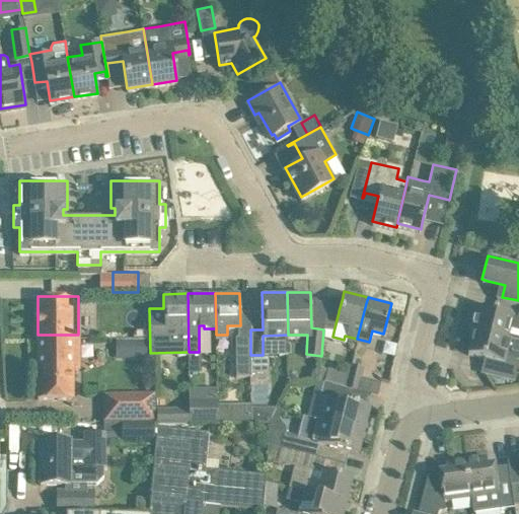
[(475,303),(469,327),(473,328),(475,328),(506,335),(510,336),(518,338),(518,306),(517,313),(512,312),(495,307),(475,303)]
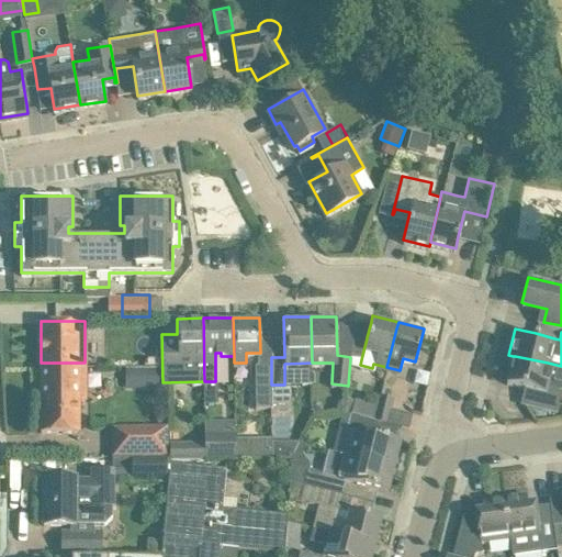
[(513,356),(506,380),(513,382),(524,385),(544,390),(541,404),(555,409),(561,387),(561,366),(552,364),(548,363),(515,356),(513,356)]
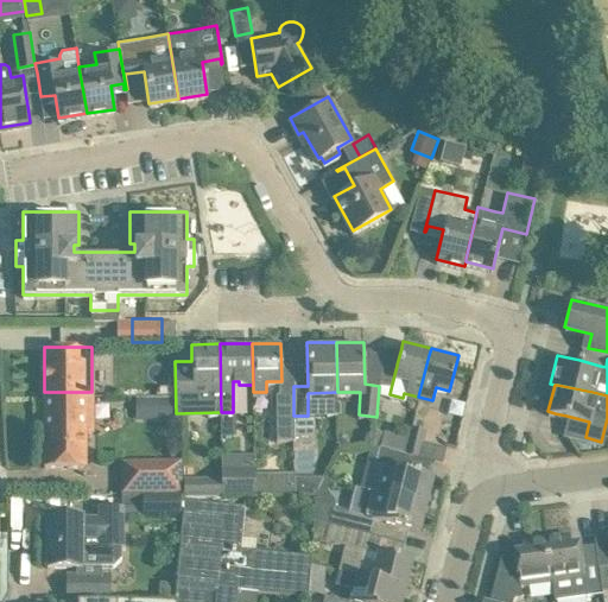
[(293,391),(276,392),(277,437),(293,437),(293,416),(293,391)]
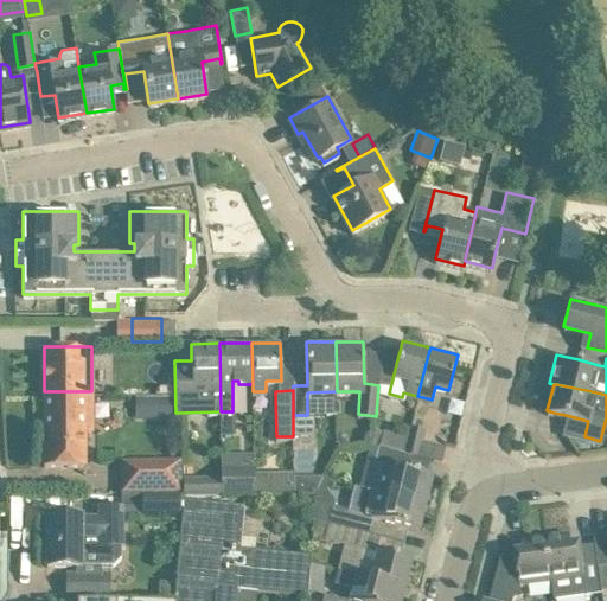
[(91,391),(44,391),(44,462),(84,462),(84,429),(91,429),(91,391)]
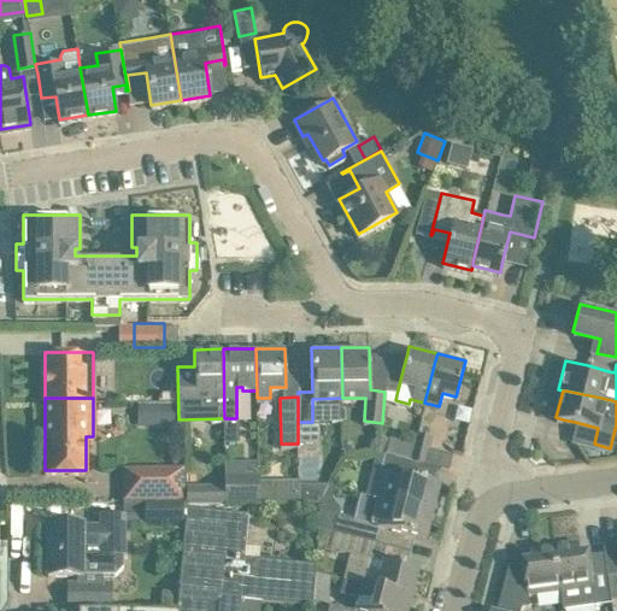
[(424,463),(432,435),(417,432),(415,442),(411,459),(424,463)]
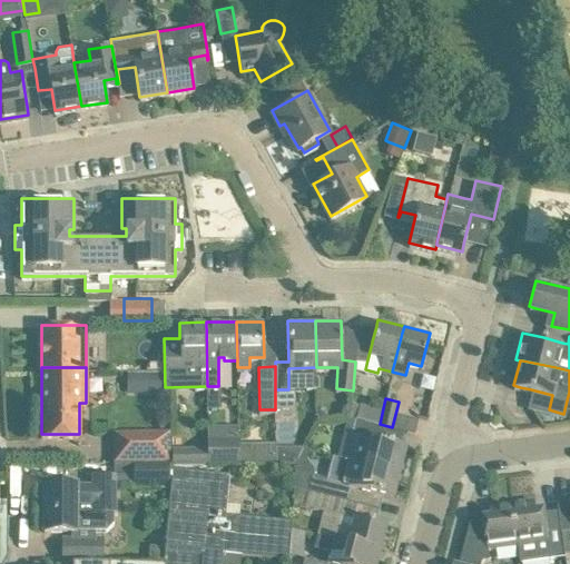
[(377,423),(380,424),(383,408),(360,403),(356,417),(377,423)]
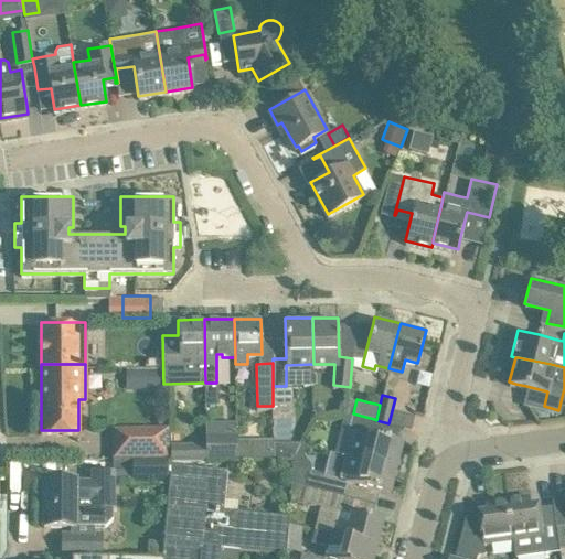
[(353,414),(350,428),(359,430),(366,432),(366,431),(369,425),(374,426),(376,420),(374,419),(353,414)]
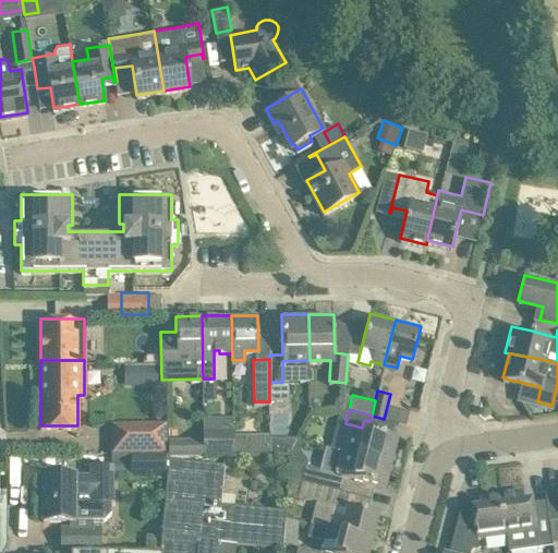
[(111,420),(111,448),(167,448),(167,420),(111,420)]
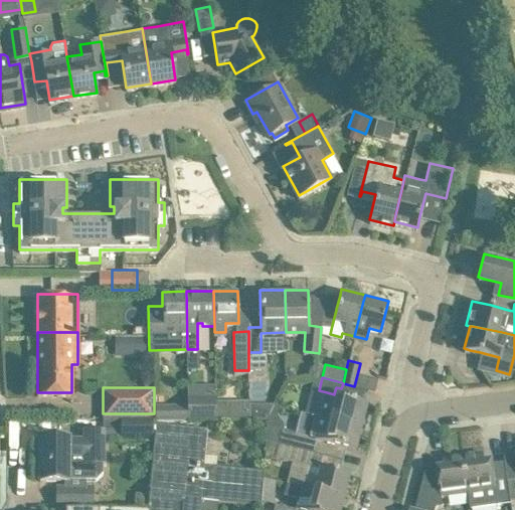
[(321,414),(321,415),(353,423),(361,426),(367,401),(365,400),(351,397),(334,393),(334,394),(327,392),(321,414)]
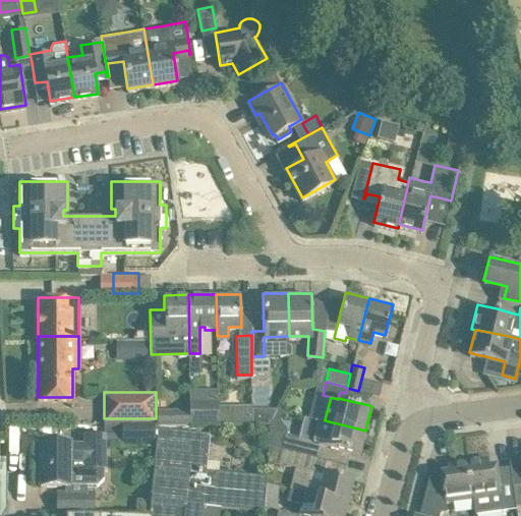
[(218,421),(218,403),(218,398),(189,398),(189,406),(189,421),(218,421)]
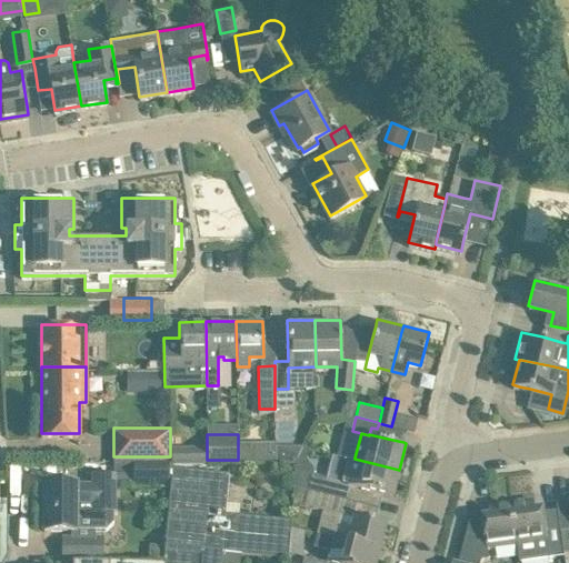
[(276,459),(276,443),(276,439),(238,440),(238,460),(276,459)]
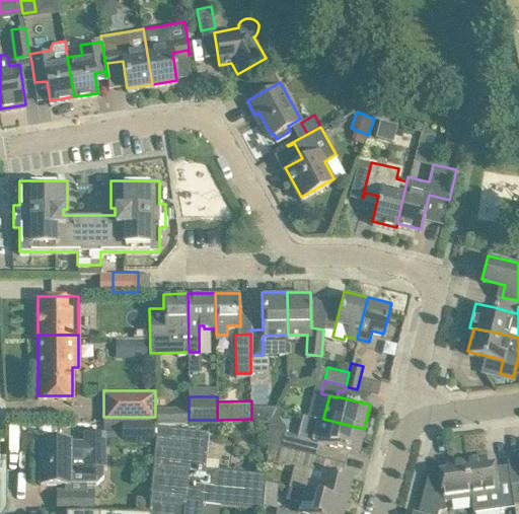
[(189,420),(189,405),(156,405),(156,420),(189,420)]
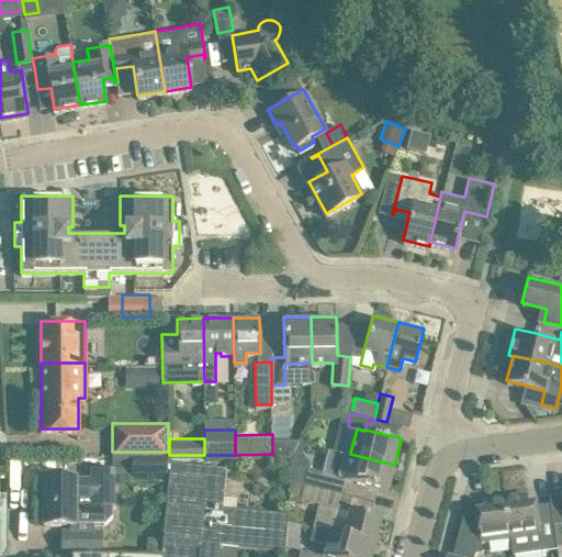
[(293,454),(293,449),(299,438),(272,438),(272,454),(293,454)]
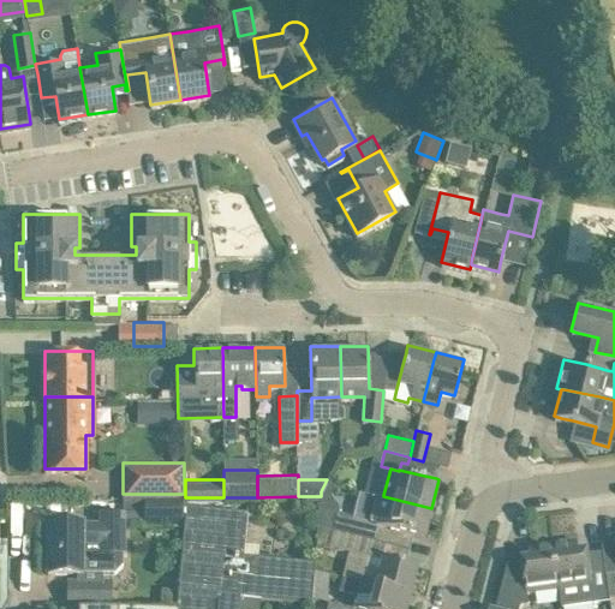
[(332,493),(321,491),(321,496),(318,524),(330,526),(380,538),(383,523),(338,511),(339,503),(332,493)]
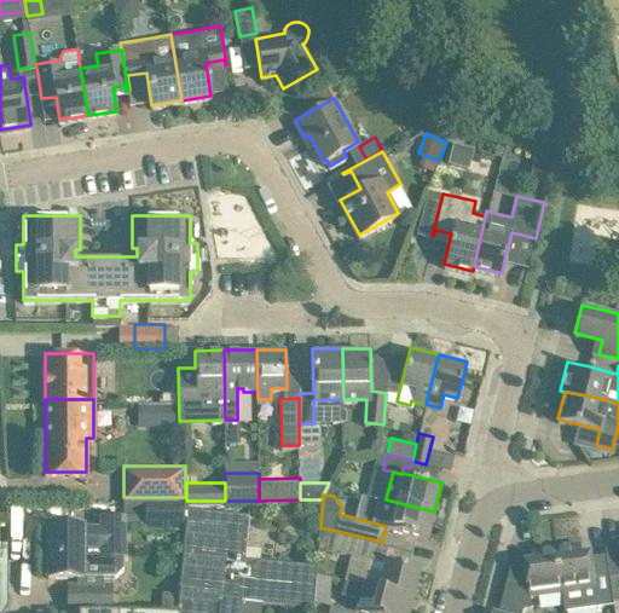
[(383,497),(376,524),(386,526),(386,528),(392,530),(404,533),(415,536),(427,538),(434,512),(424,509),(386,499),(386,498),(383,497)]
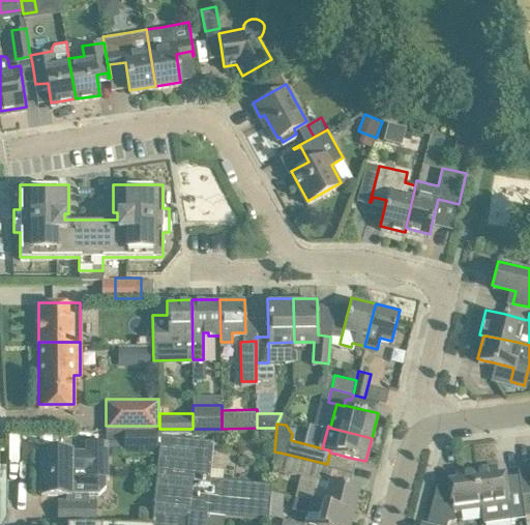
[(123,427),(123,451),(156,450),(156,427),(123,427)]
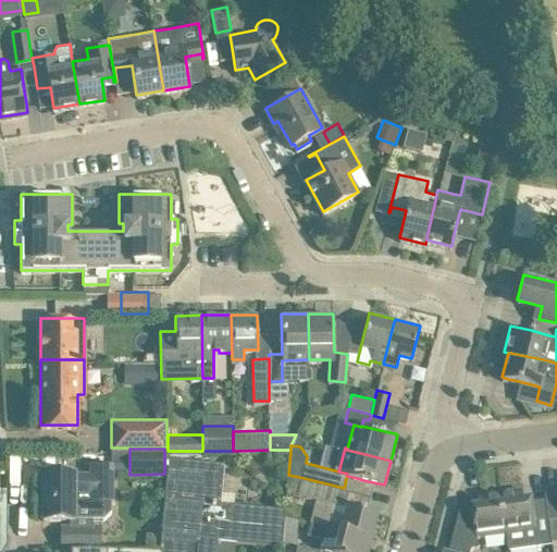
[(72,551),(71,551),(197,551),(198,548),(215,550),(217,538),(235,540),(282,546),(285,508),(220,501),(224,461),(169,455),(159,551),(113,550),(72,551)]
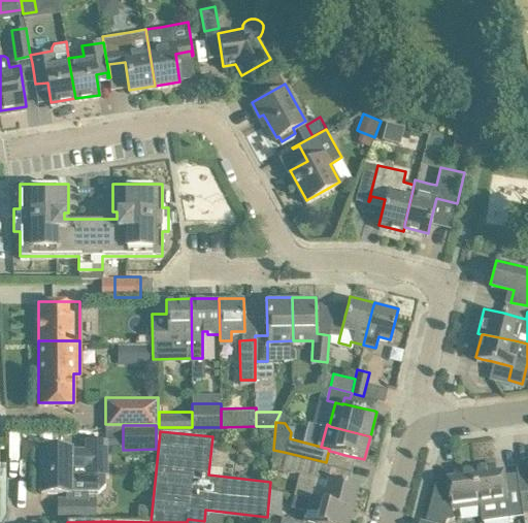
[(94,515),(94,496),(88,496),(88,489),(99,489),(105,482),(104,438),(86,438),(86,447),(70,447),(70,445),(40,445),(40,489),(65,489),(65,496),(58,496),(58,515),(94,515)]
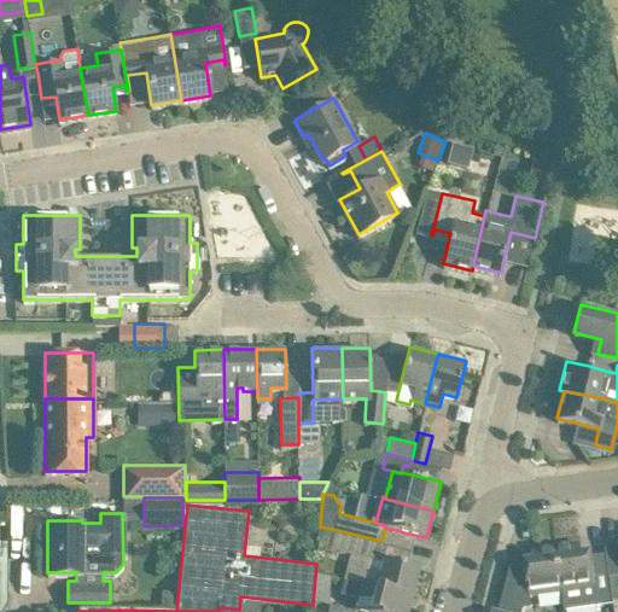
[(332,529),(327,546),(377,559),(382,541),(332,529)]
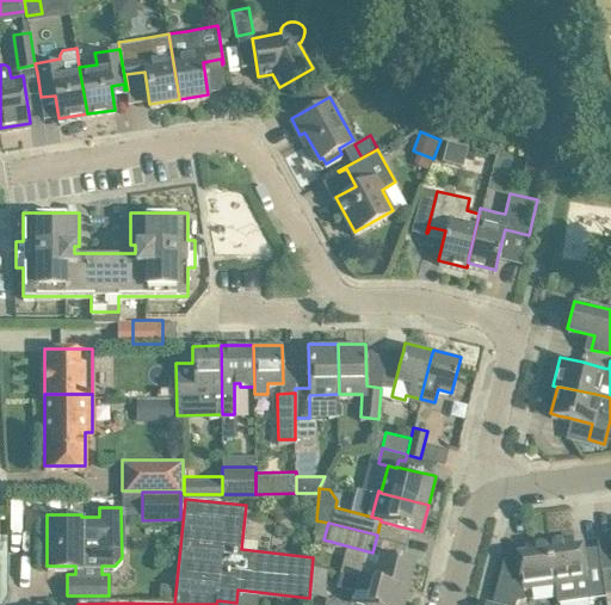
[(575,543),(574,533),(550,537),(556,581),(559,599),(605,593),(602,567),(603,567),(599,544),(585,547),(584,542),(575,543)]
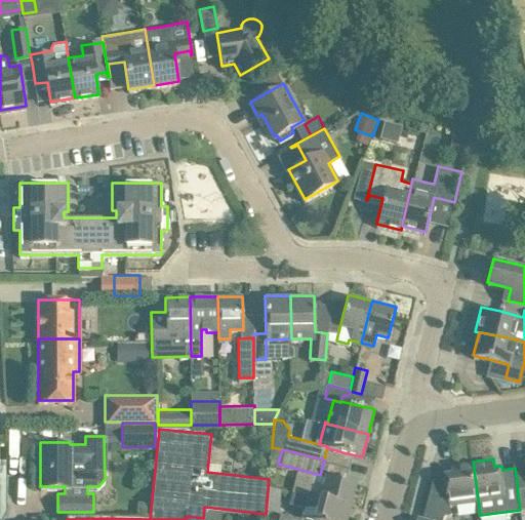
[(524,460),(514,462),(515,468),(518,487),(524,485),(524,460)]
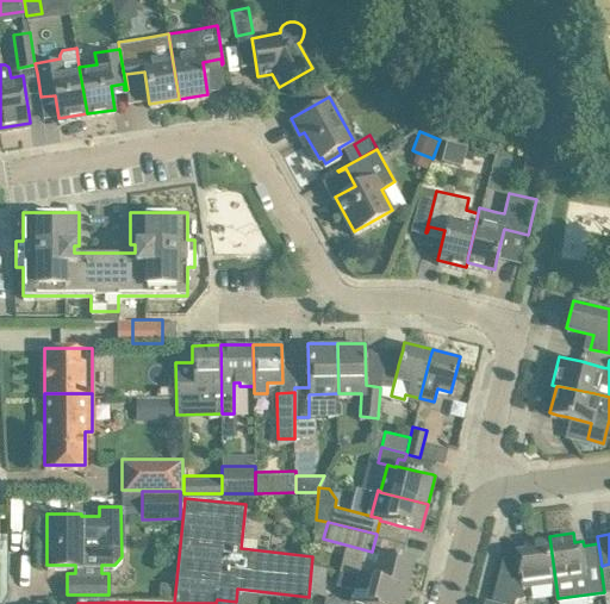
[(504,556),(492,602),(486,601),(485,603),(518,603),(521,597),(524,596),(523,584),(555,580),(549,536),(526,539),(527,549),(517,550),(518,554),(504,556)]
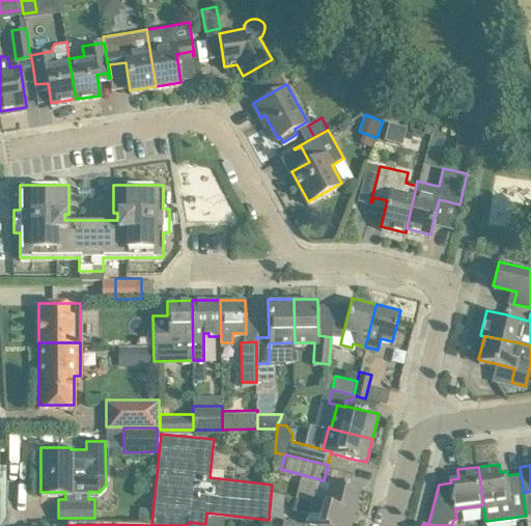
[(360,487),(330,478),(327,491),(315,488),(312,500),(354,510),(360,487)]
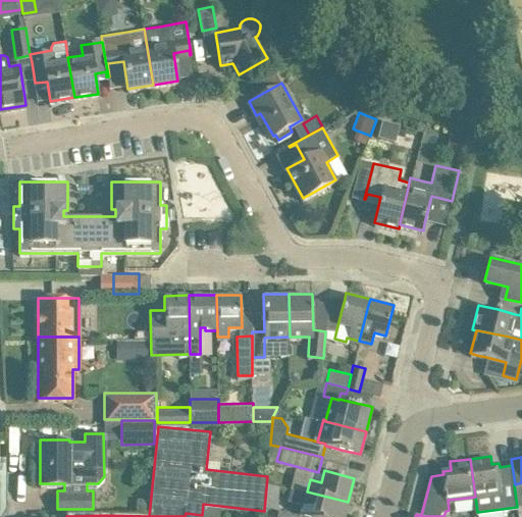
[(288,499),(305,503),(316,506),(313,516),(344,516),(348,502),(307,492),(291,487),(288,499)]
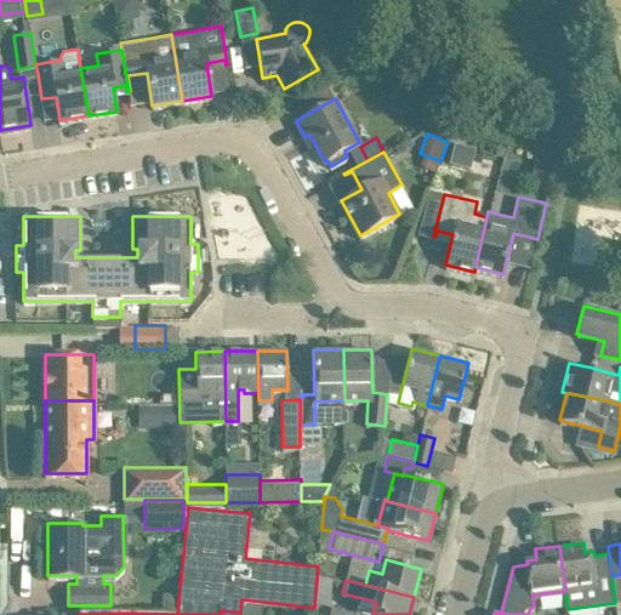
[(239,614),(260,614),(262,602),(241,599),(240,613),(239,614)]
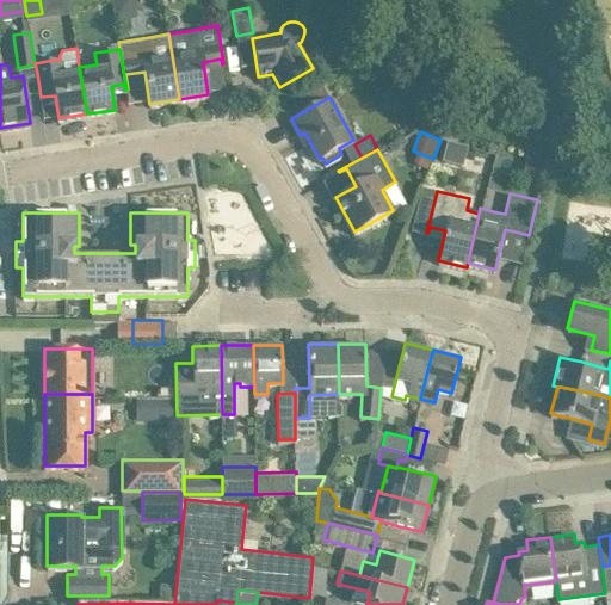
[(322,604),(359,604),(326,594),(322,604)]
